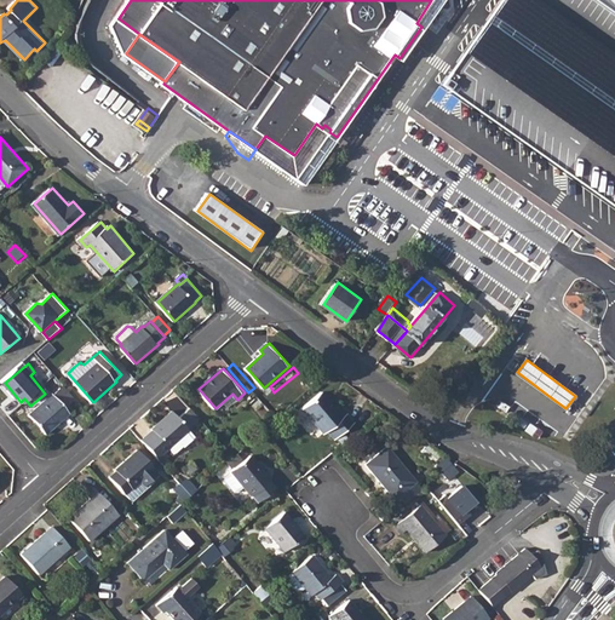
[(63,388),(56,395),(69,408),(75,402),(63,388)]
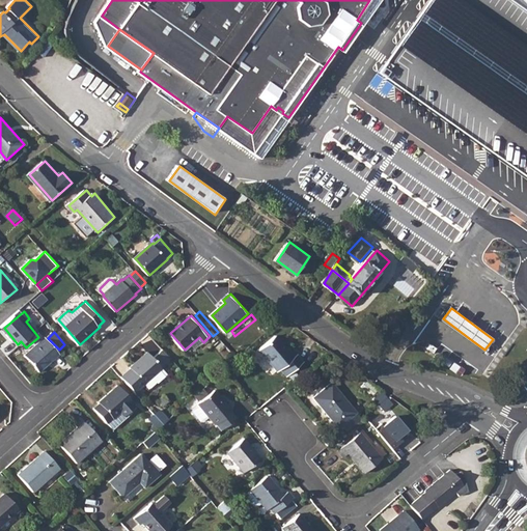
[(278,335),(260,350),(279,371),(282,368),(288,376),(306,362),(294,347),(290,350),(278,335)]
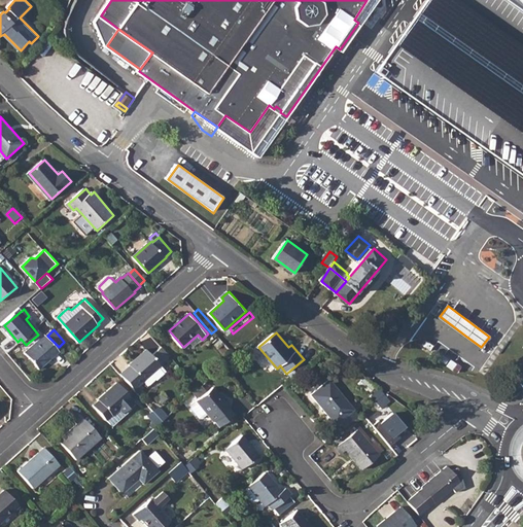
[(59,347),(47,336),(47,335),(27,352),(42,369),(62,350),(59,347)]
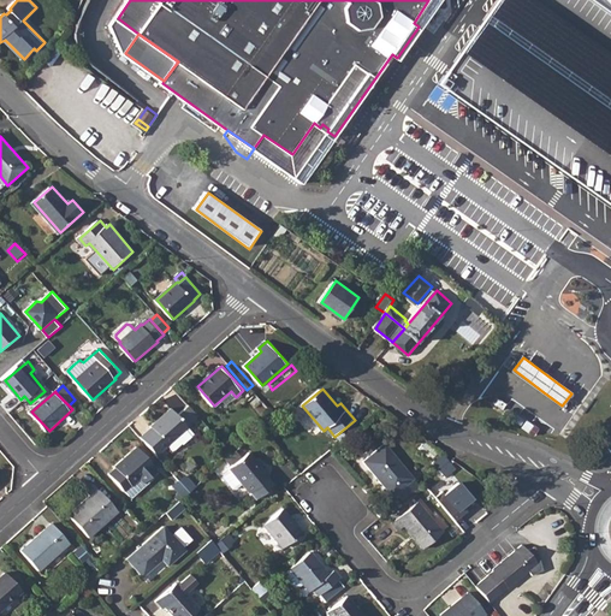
[(154,428),(143,438),(159,456),(171,446),(176,452),(184,444),(185,444),(196,434),(190,427),(197,421),(201,416),(191,406),(181,415),(175,408),(154,427),(154,428)]
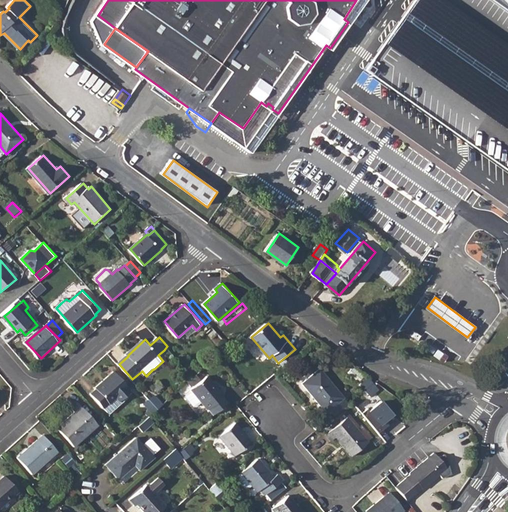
[(329,413),(334,408),(346,398),(322,370),(305,384),(329,413)]
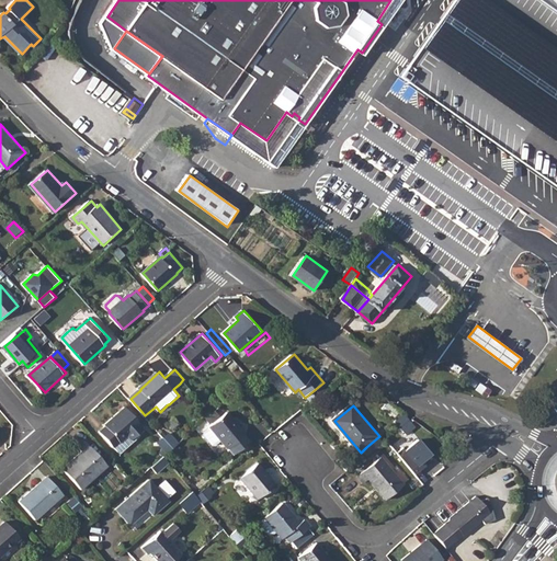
[(108,426),(102,432),(115,447),(116,446),(121,451),(124,453),(140,437),(140,434),(146,428),(143,424),(127,408),(108,425),(108,426)]
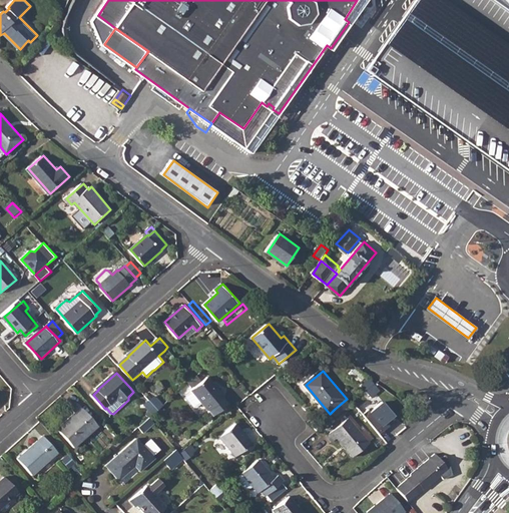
[(193,390),(193,391),(203,403),(209,411),(210,410),(215,416),(230,404),(225,398),(226,397),(209,377),(193,390)]
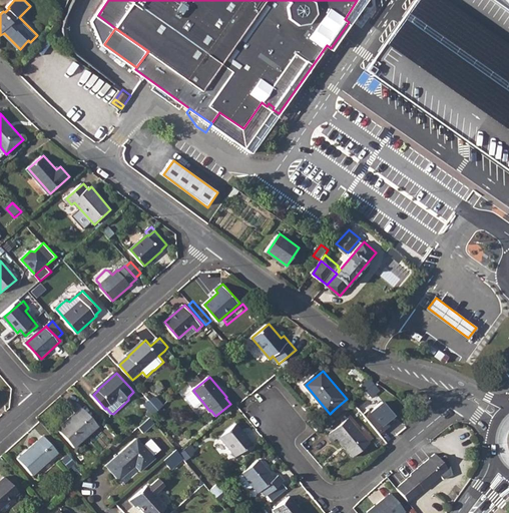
[(195,378),(189,383),(192,387),(198,382),(195,378)]
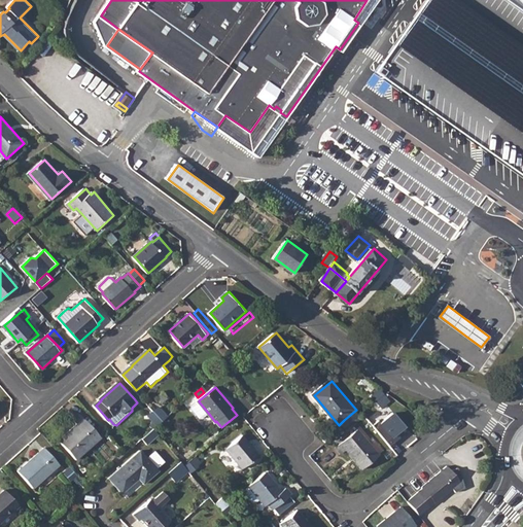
[(384,389),(376,395),(386,409),(394,401),(384,389)]
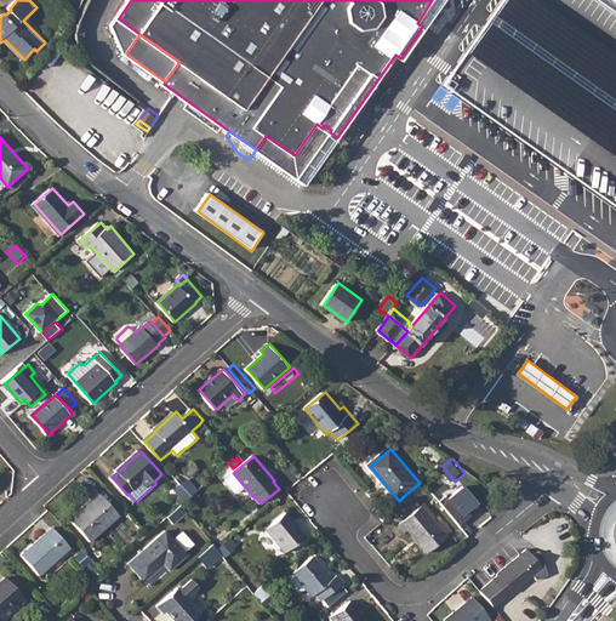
[(246,488),(234,473),(228,478),(228,480),(237,493),(240,493),(246,488)]
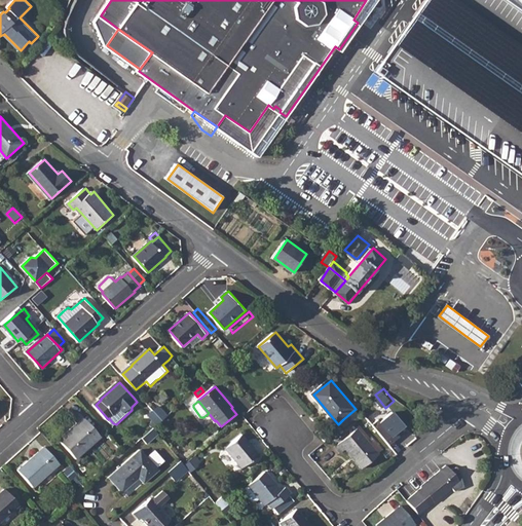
[(159,406),(154,411),(163,420),(169,416),(159,406)]
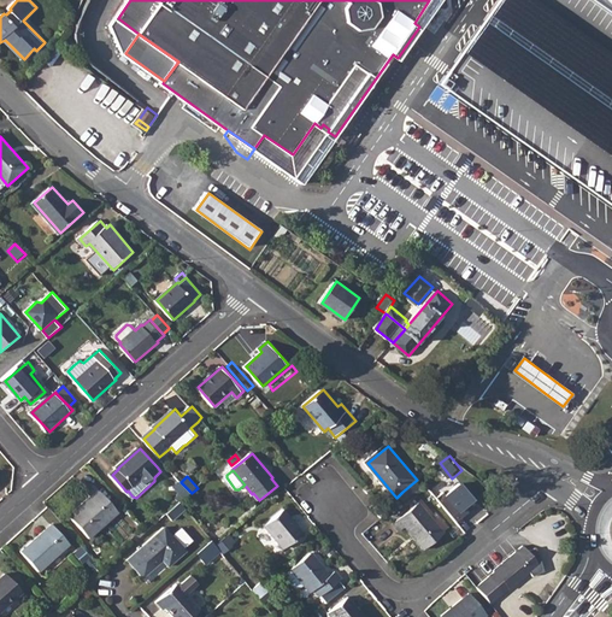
[(417,480),(402,492),(407,498),(423,486),(417,480)]
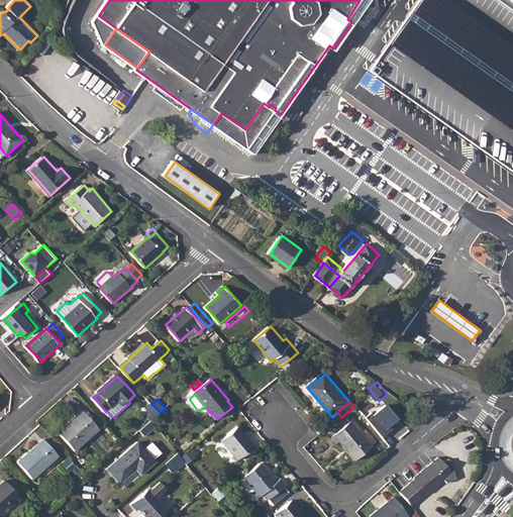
[(151,404),(147,407),(157,417),(161,413),(151,404)]
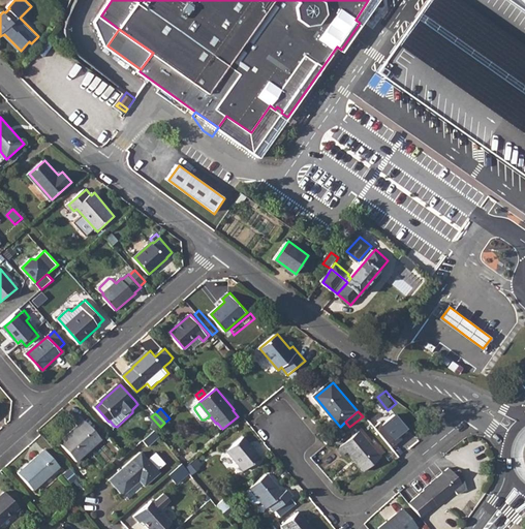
[(384,422),(378,427),(395,447),(413,432),(398,413),(385,424),(384,422)]
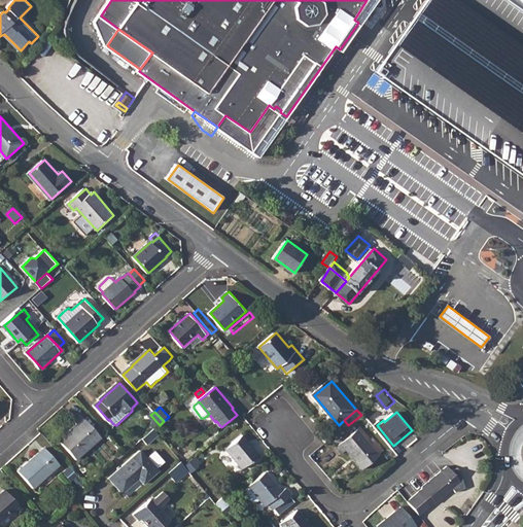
[(74,432),(63,443),(78,459),(103,437),(83,415),(77,420),(79,423),(72,430),(74,432)]
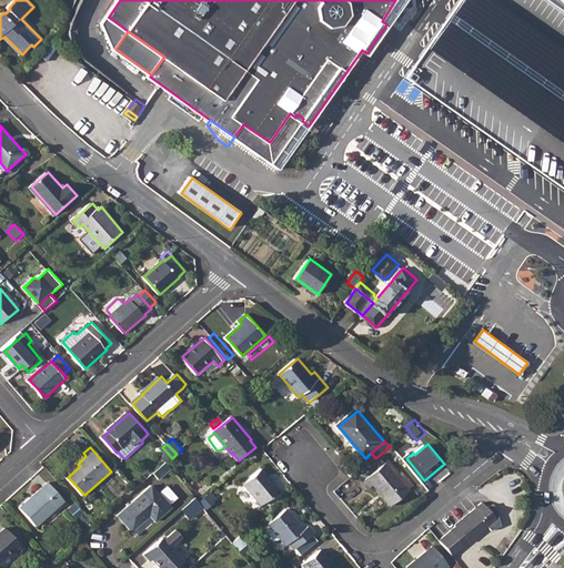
[(168,462),(155,473),(160,479),(173,468),(168,462)]
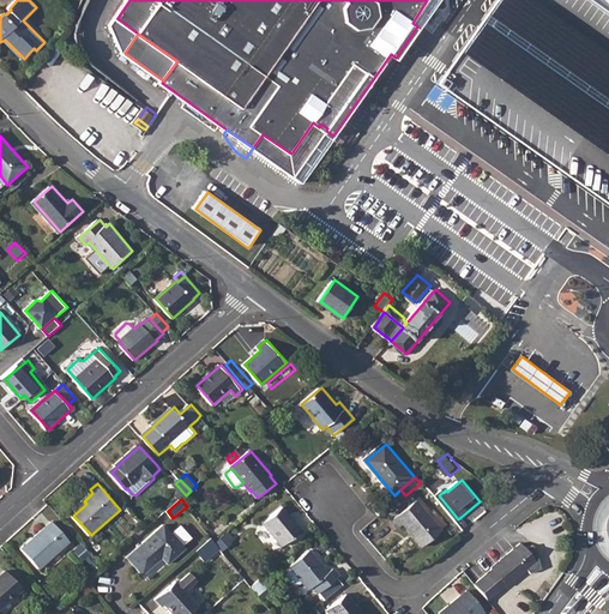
[(420,500),(395,522),(401,529),(405,525),(424,547),(444,530),(420,500)]
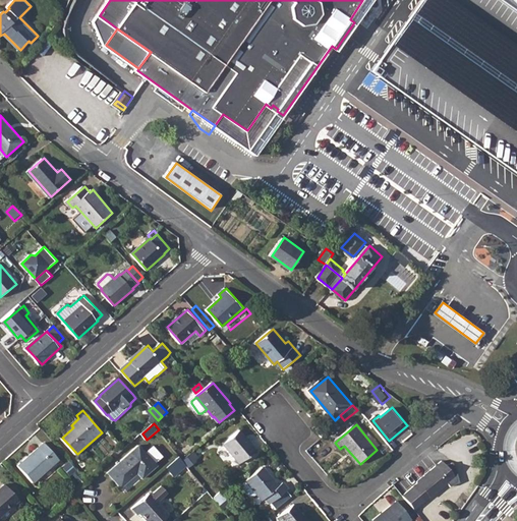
[(71,425),(60,435),(62,438),(73,427),(71,425)]
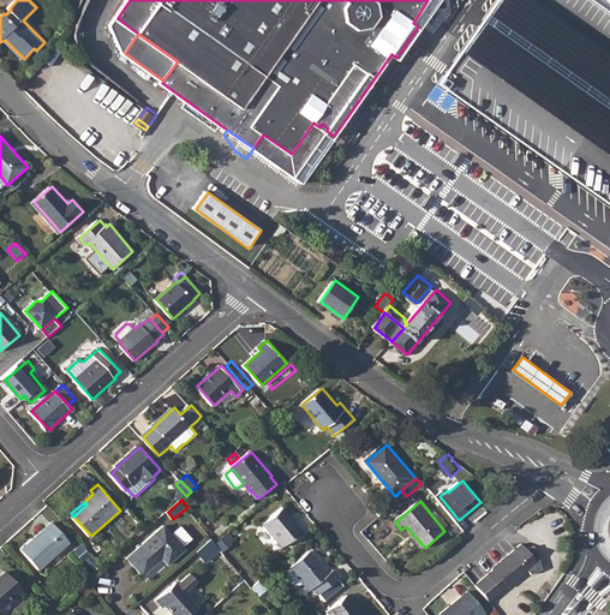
[(285,508),(265,524),(285,548),(304,531),(285,508)]
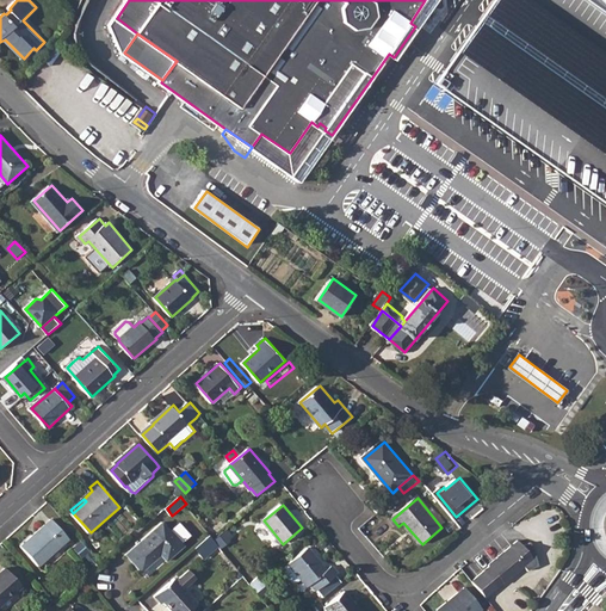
[(54,519),(24,547),(41,566),(72,538),(54,519)]
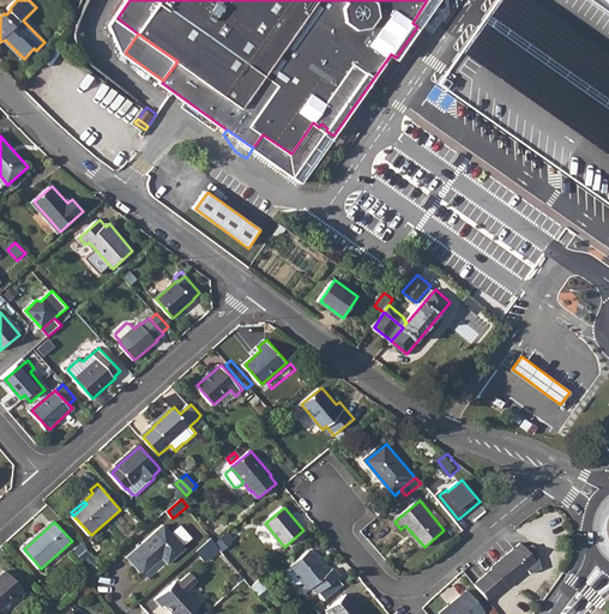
[(167,524),(130,558),(145,575),(164,558),(170,564),(187,548),(167,524)]
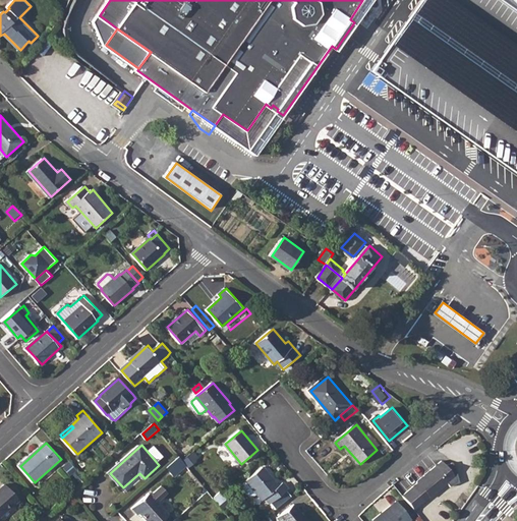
[(181,456),(169,466),(176,475),(188,464),(184,460),(181,456)]
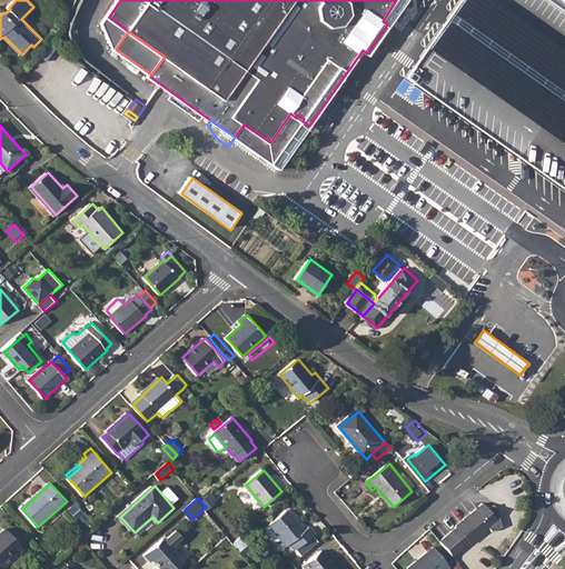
[(459,528),(443,542),(456,558),(472,543),(473,545),(501,522),(487,505),(459,527),(459,528)]
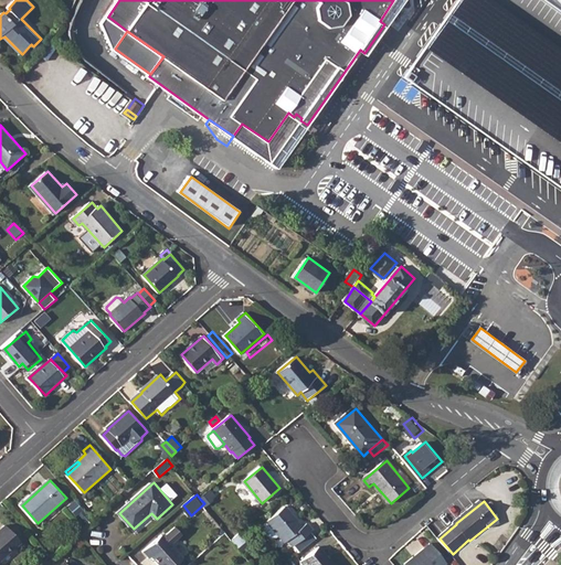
[(270,522),(270,523),(281,536),(286,543),(290,540),(296,546),(315,530),(309,523),(305,526),(288,507),(270,522)]
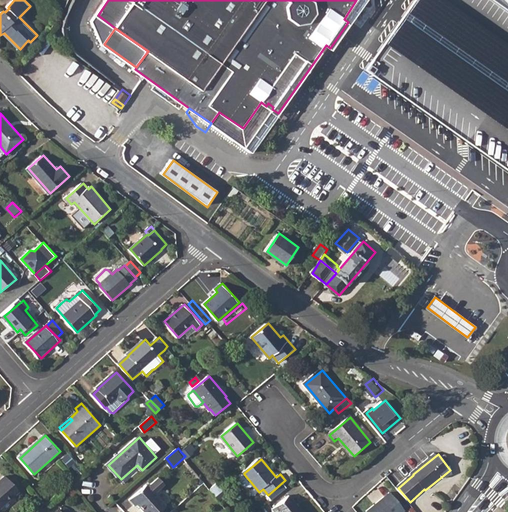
[(254,486),(244,474),(240,477),(240,480),(247,489),(250,490),(254,486)]
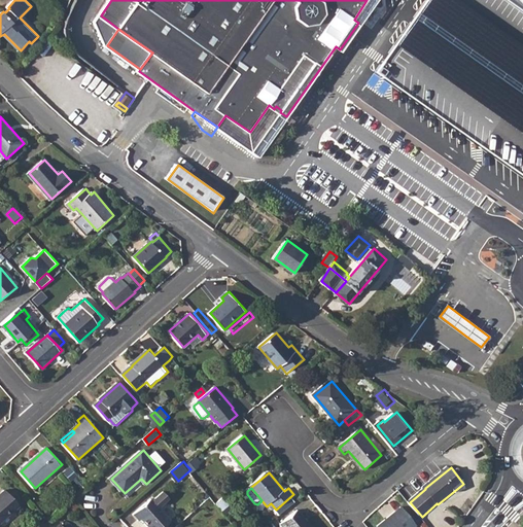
[(7,489),(0,495),(0,522),(1,524),(22,505),(7,489)]
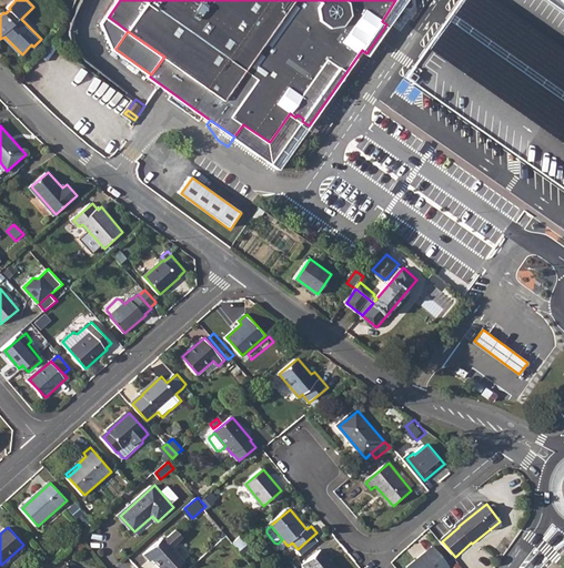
[(167,539),(173,547),(185,537),(178,529),(167,539)]
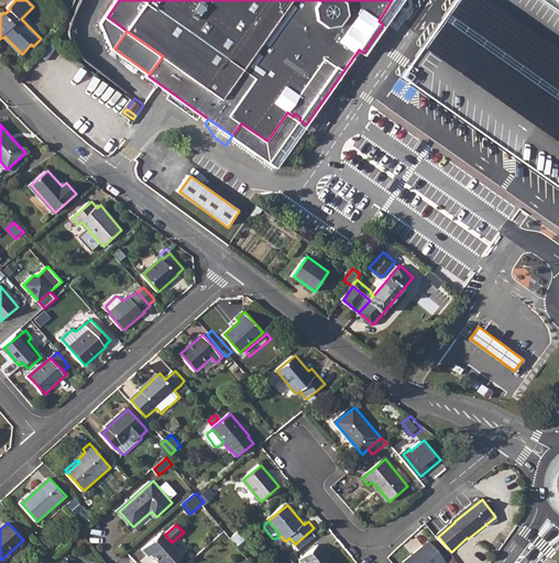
[(164,532),(145,549),(151,556),(153,554),(161,562),(177,562),(185,556),(172,542),(165,534),(164,532)]
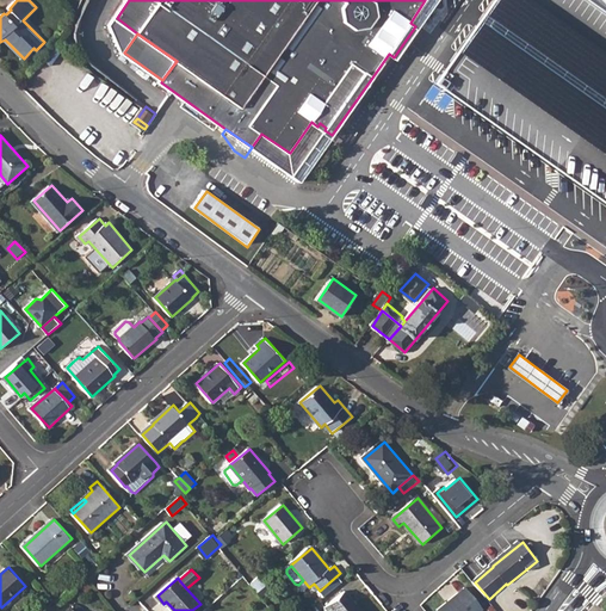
[(265,580),(259,586),(267,596),(273,590),(265,580)]
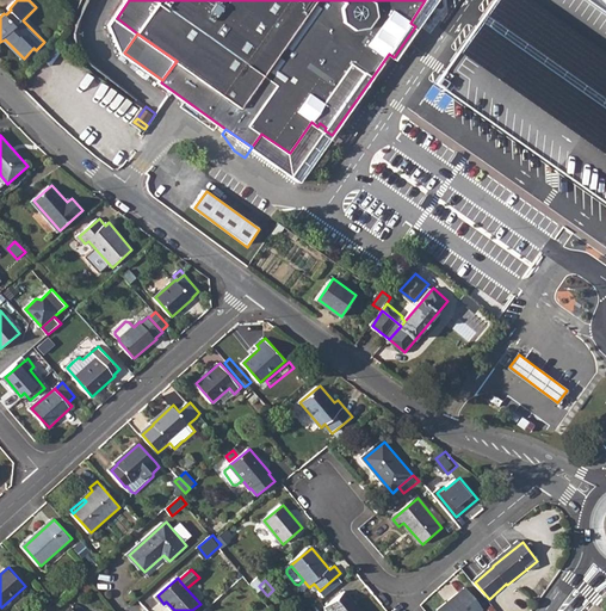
[(468,588),(440,610),(441,610),(482,610),(486,609),(468,588)]
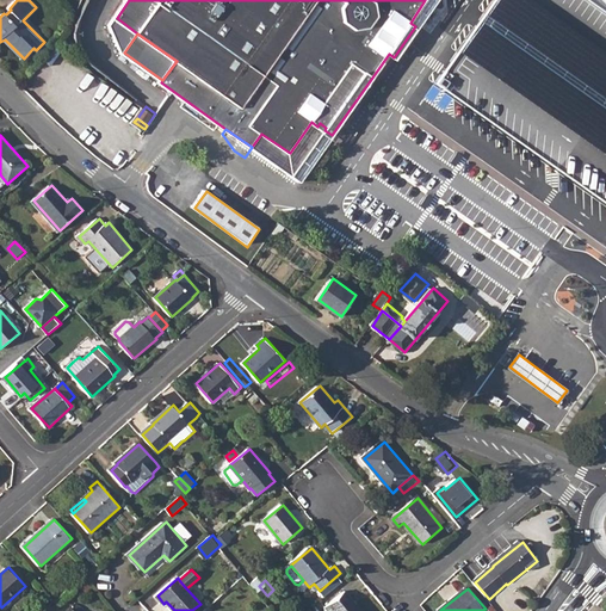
[(331,610),(363,610),(347,592),(328,608),(331,610)]
